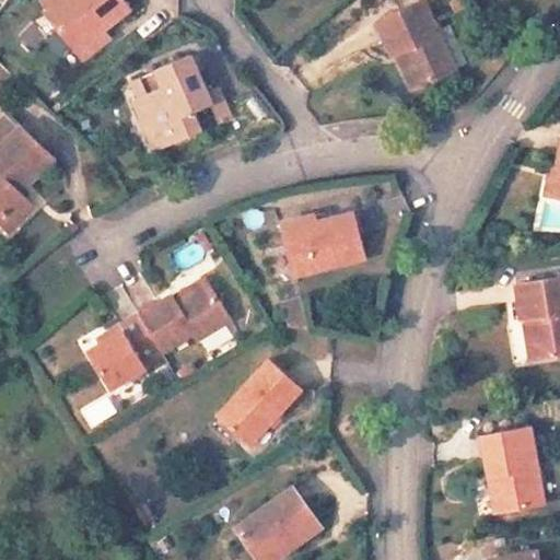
[(62,0),(42,0),(50,10),(62,0)]
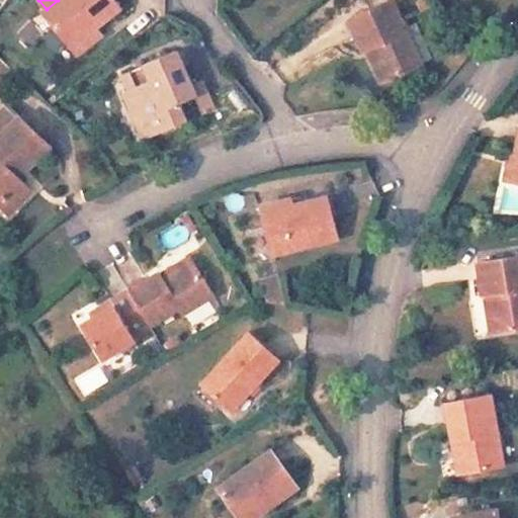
[(95,27),(119,8),(113,0),(58,0),(47,9),(42,12),(53,25),(71,47),(95,27)]
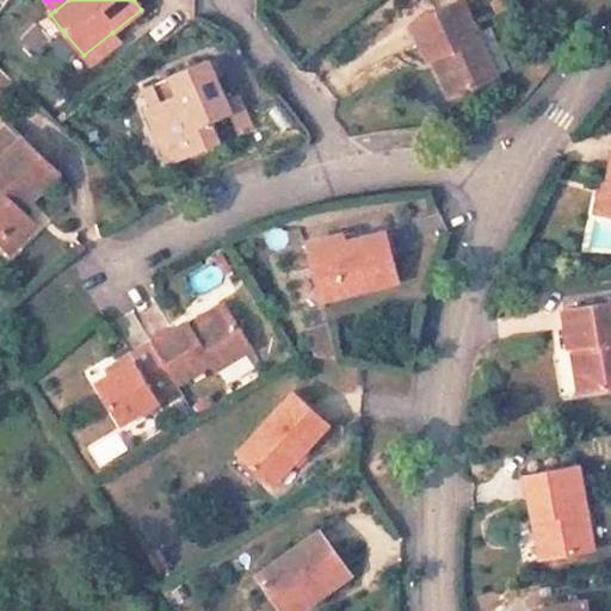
[(495,76),(461,0),(412,22),(430,61),(440,56),(457,93),(495,76)]
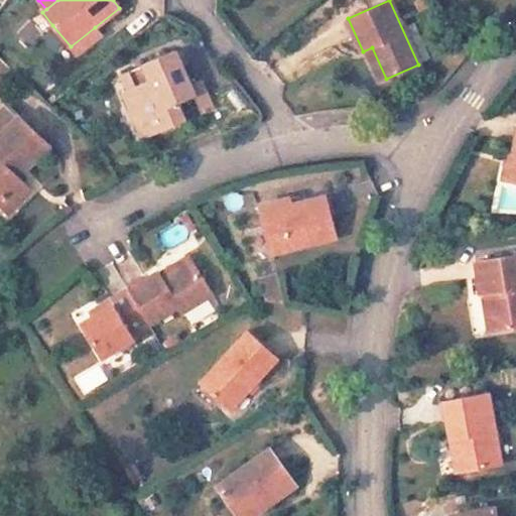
[(42,33),(52,25),(42,12),(31,21),(42,33)]
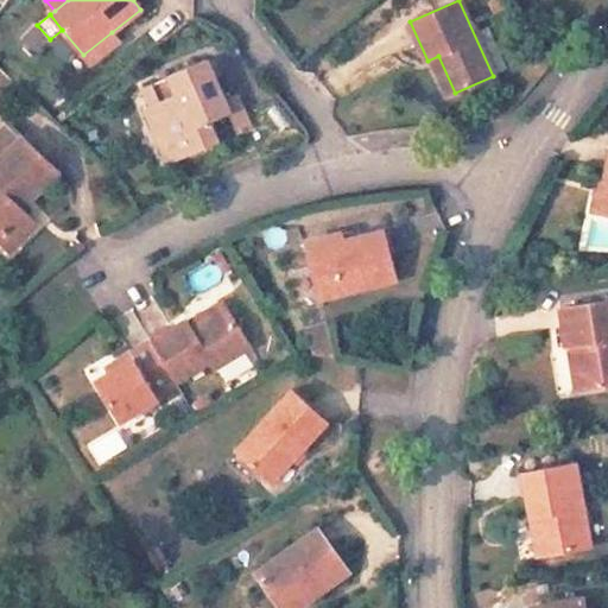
[(90,65),(119,42),(112,32),(83,55),(90,65)]
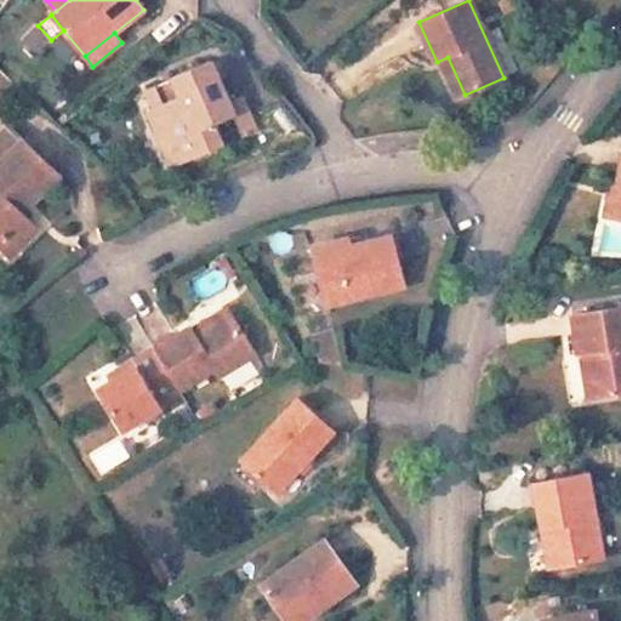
[(454,100),(465,95),(448,57),(437,62),(454,100)]
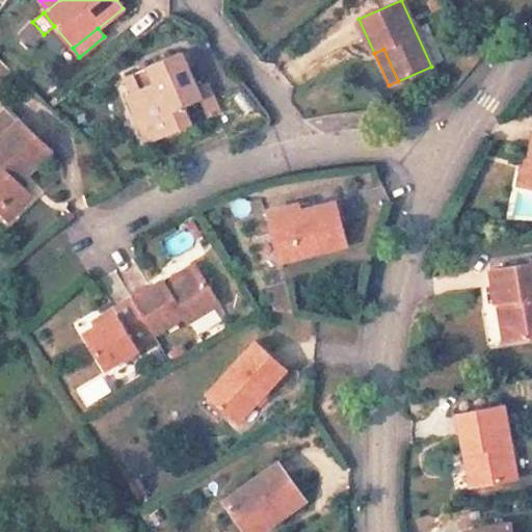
[(202,99),(196,86),(181,52),(148,65),(148,67),(125,77),(132,92),(126,95),(134,112),(140,110),(153,140),(190,125),(183,106),(202,99)]
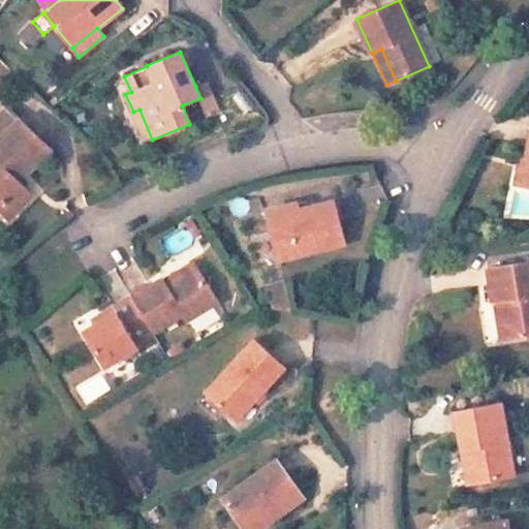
[(217,113),(205,83),(195,86),(200,98),(207,117),(217,113)]
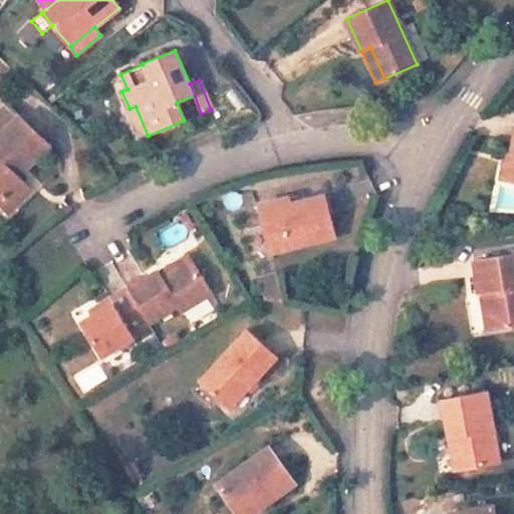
[(31,129),(27,132),(15,119),(18,116),(7,105),(0,111),(0,161),(1,162),(0,162),(0,194),(13,206),(34,185),(25,176),(21,172),(29,163),(48,146),(31,129)]
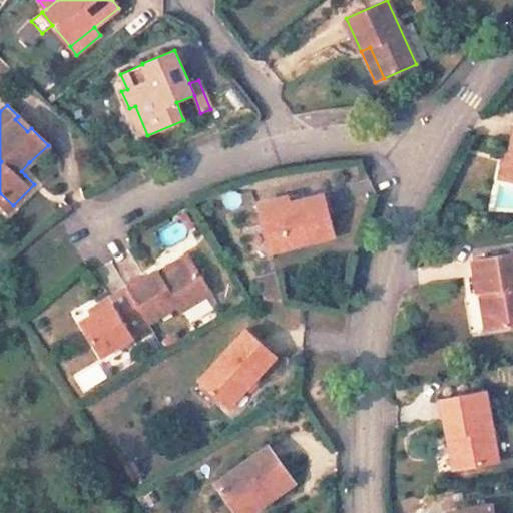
[(142,138),(147,135),(135,106),(129,108),(142,138)]
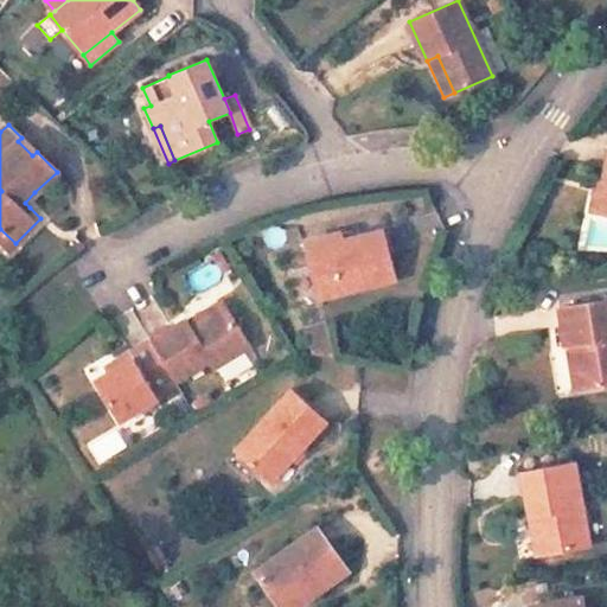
[(590,212),(598,213),(602,186),(595,184),(590,212)]
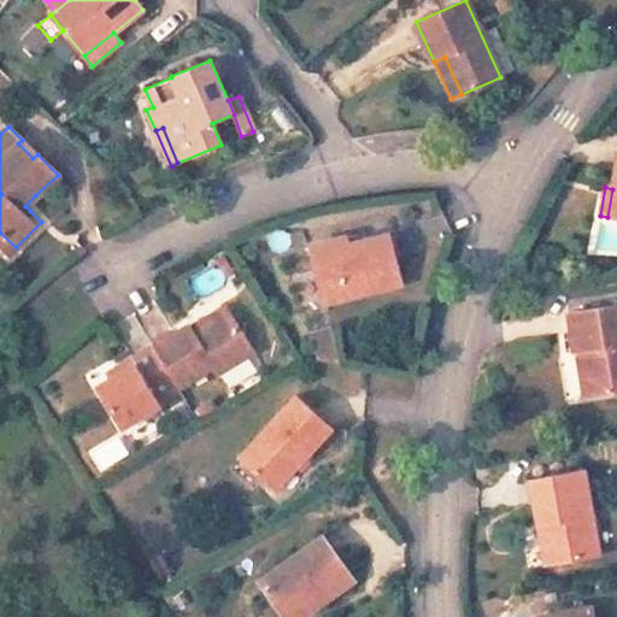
[(30,211),(40,200),(35,195),(25,206),(30,211)]
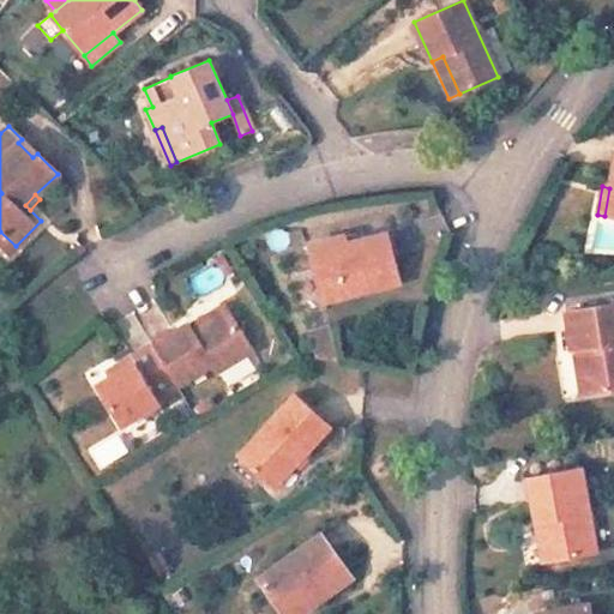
[(0,241),(10,252),(16,246),(0,232),(0,241)]
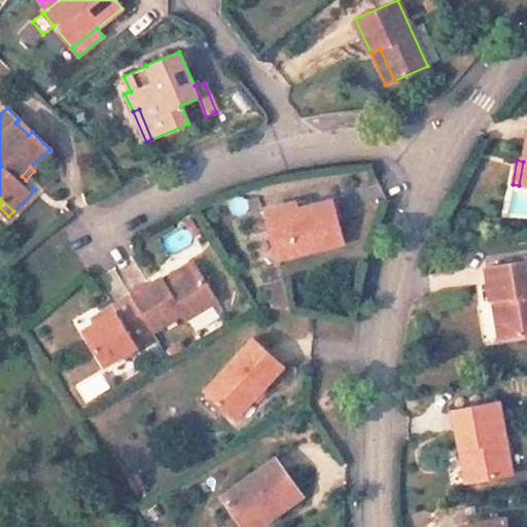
[(266,210),(267,216),(314,204),(312,199),(266,210)]
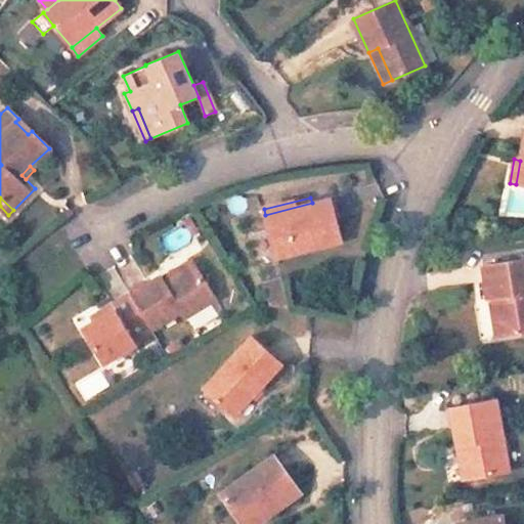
[(265,215),(276,258),(341,241),(330,199),(312,203),(265,215)]
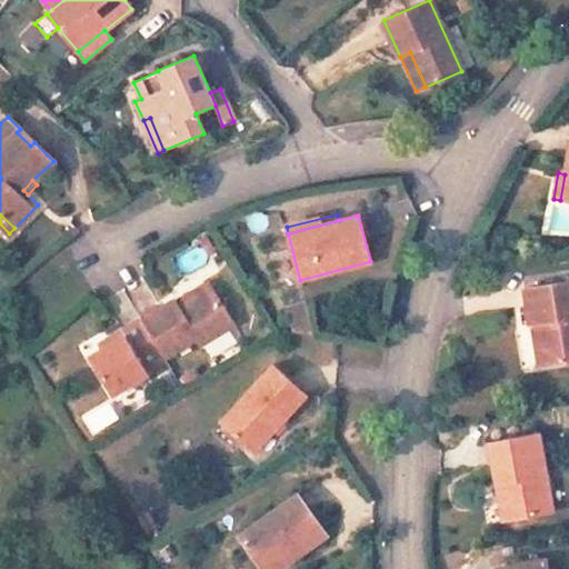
[(568,280),(525,288),(530,325),(532,323),(540,322),(547,365),(568,360),(568,280)]
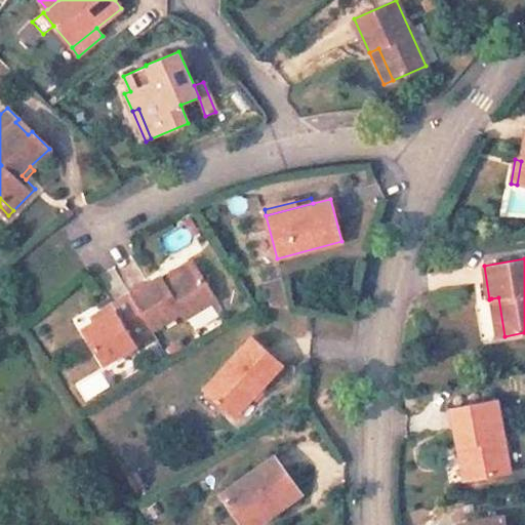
[(192,259),(161,278),(165,285),(196,267),(192,259)]
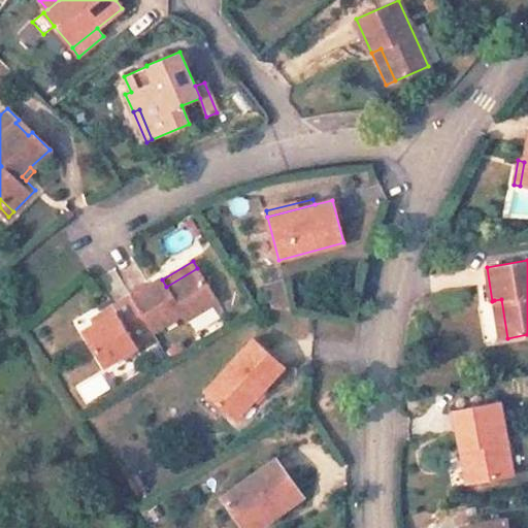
[(218,302),(197,268),(166,287),(162,279),(162,277),(131,297),(151,330),(152,332),(183,314),(187,320),(218,302)]
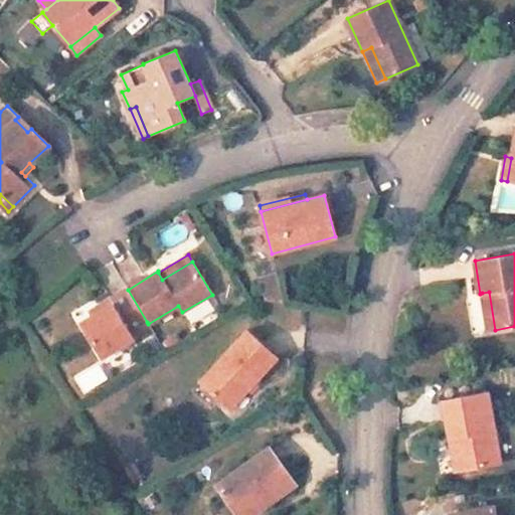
[(265,301),(283,304),(278,275),(258,279),(265,301)]
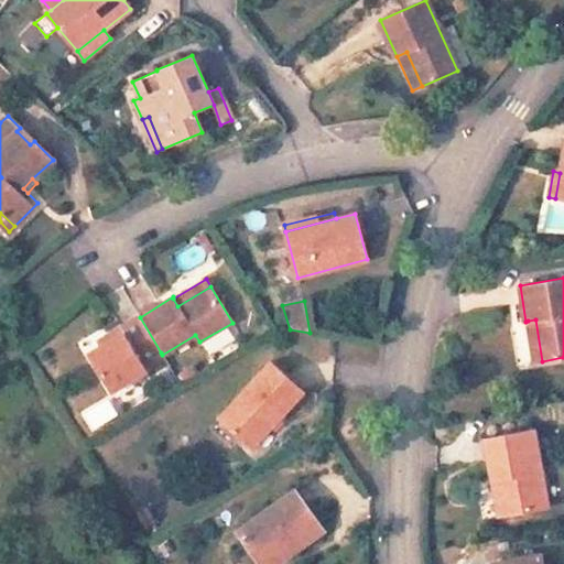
[(142,365),(161,353),(140,317),(108,336),(111,342),(89,354),(111,390),(145,369),(142,365)]
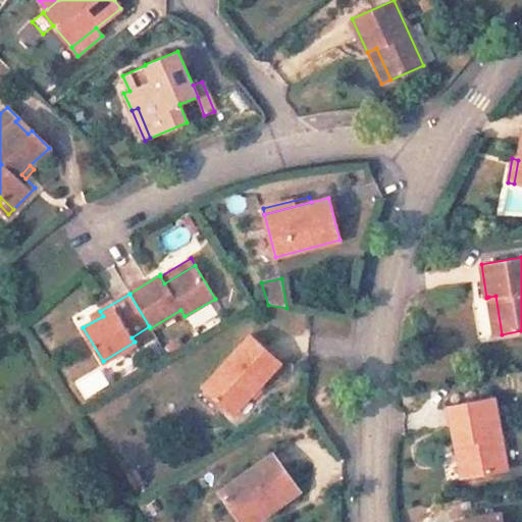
[(488,297),(494,336),(502,334),(496,296),(488,297)]
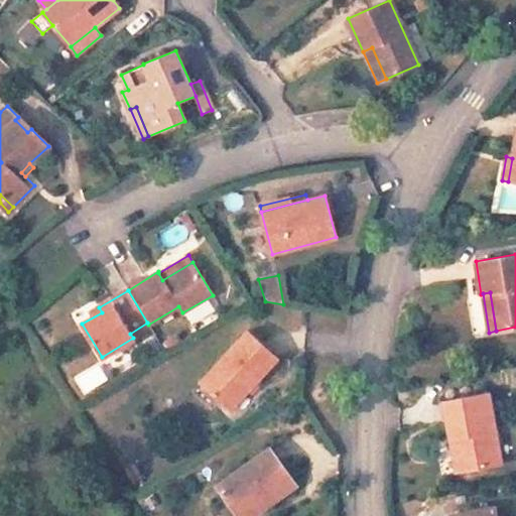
[(152,330),(148,325),(147,323),(130,334),(133,338),(134,340),(152,330)]
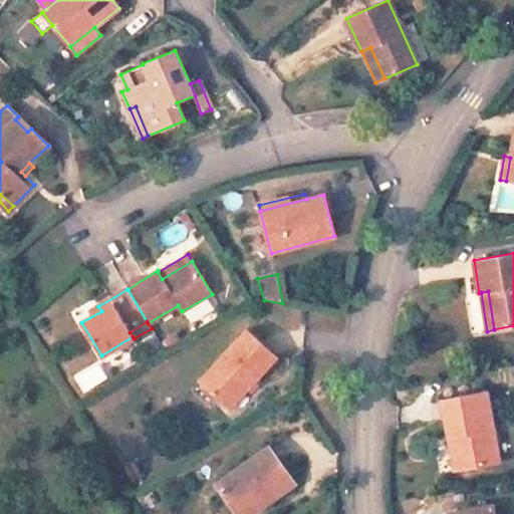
[(277,356),(247,329),(200,380),(231,407),(277,356)]
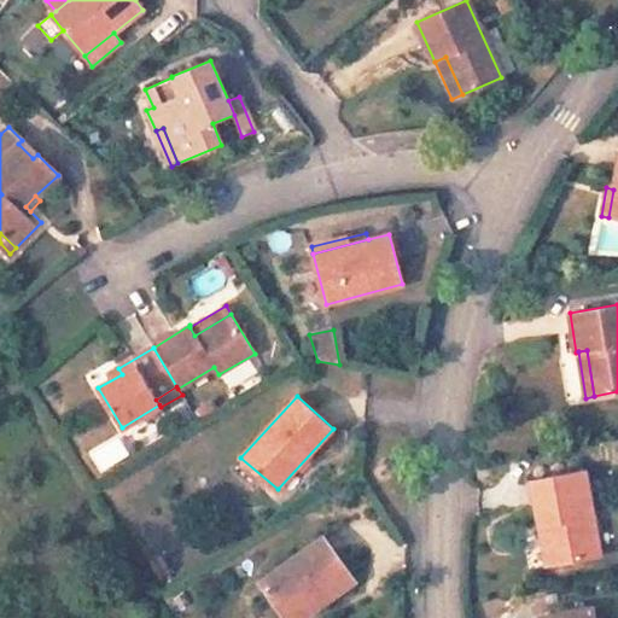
[(584,471),(531,481),(540,525),(548,524),(555,564),(599,557),(584,471)]
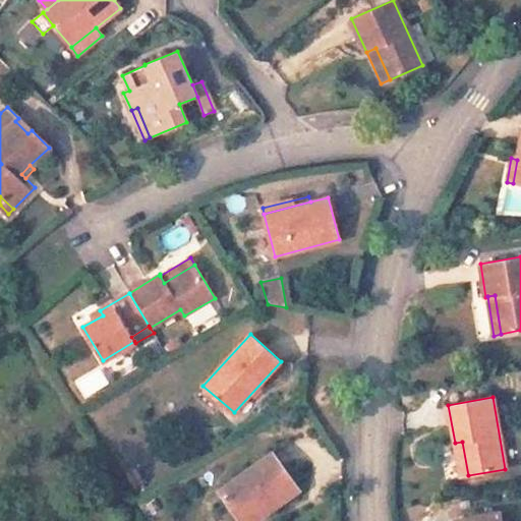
[(461,477),(468,475),(462,442),(455,443),(461,477)]
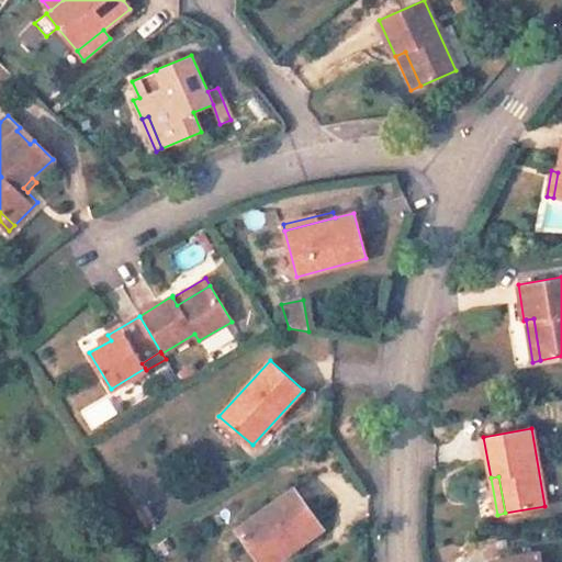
[(323,528),(294,489),(237,529),(259,561),(261,561),(283,547),(288,553),(323,528)]
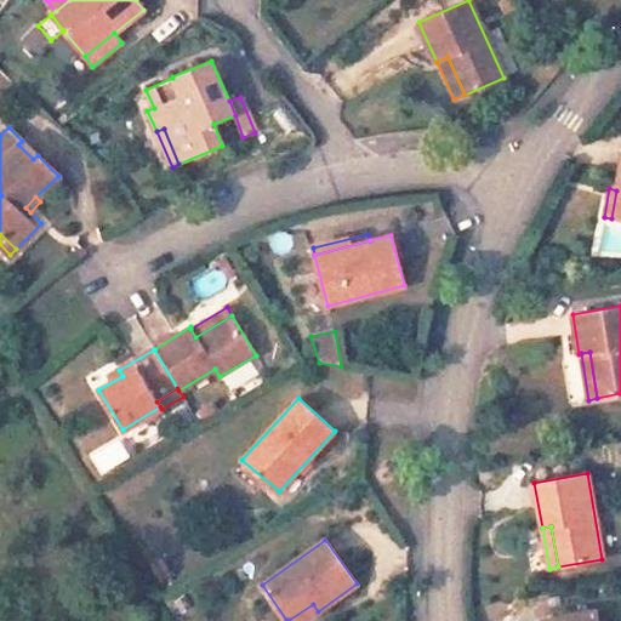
[(313,604),(289,620),(303,620),(318,611),(313,604)]
